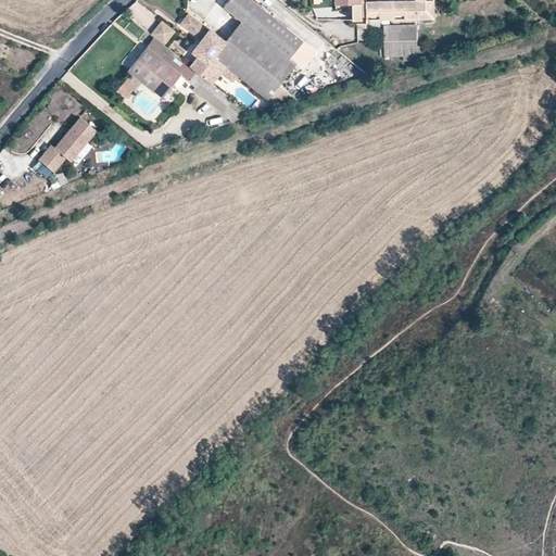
[(295,63),(302,68),(321,43),(310,34),(303,41),(252,0),(229,0),(225,5),(243,21),(215,55),(226,64),(237,73),(268,98),(295,63)]
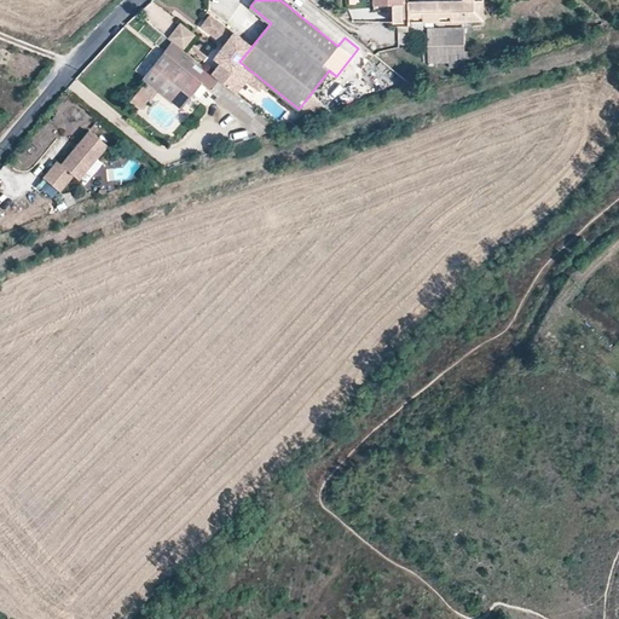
[(392,21),(409,21),(408,0),(406,0),(400,1),(400,0),(374,0),(374,3),(392,1),(392,21)]
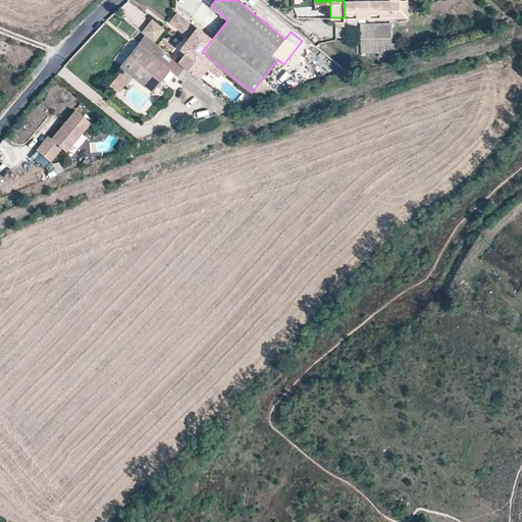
[(344,0),(345,17),(380,16),(408,16),(407,0),(344,0)]
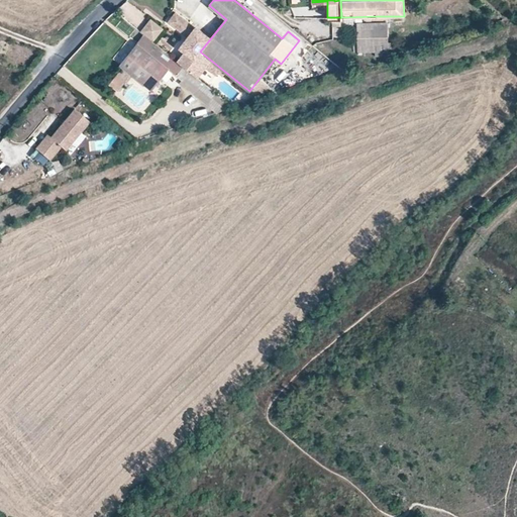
[(134,25),(142,19),(132,2),(123,7),(134,25)]
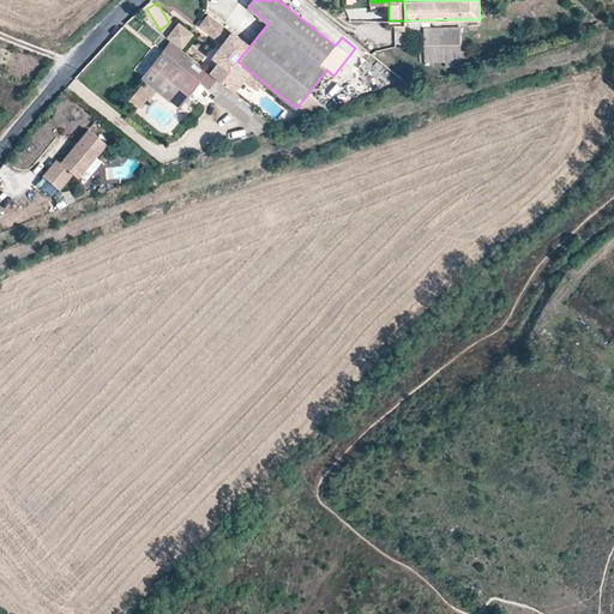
[(250,71),(238,61),(250,46),(209,12),(199,24),(218,40),(221,36),(226,40),(223,43),(214,55),(220,60),(224,65),(216,76),(234,89),(242,78),(250,71)]
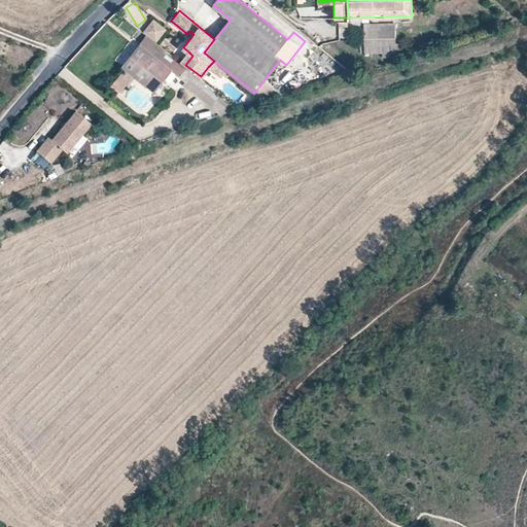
[(167,31),(153,21),(145,31),(159,42),(167,31)]
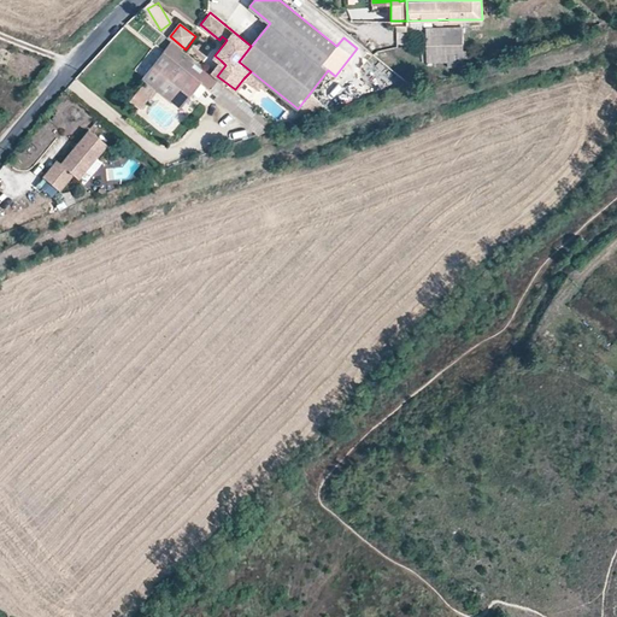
[(463,62),(462,28),(427,28),(427,62),(463,62)]
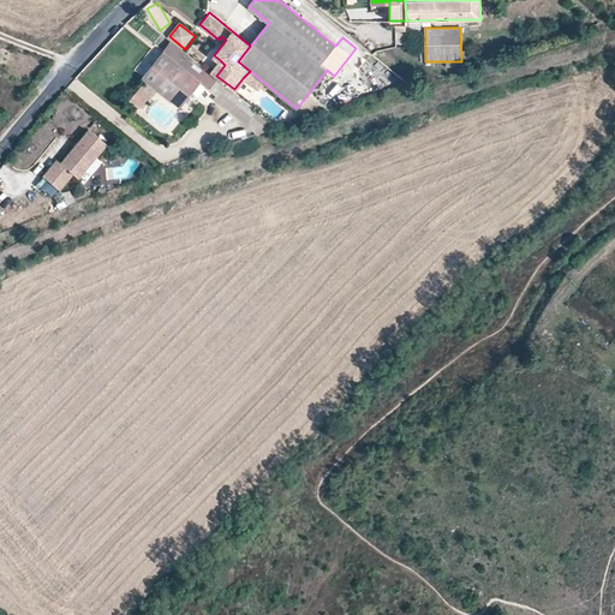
[(207,88),(214,81),(216,77),(173,42),(143,77),(147,79),(155,88),(178,106),(199,82),(207,88)]
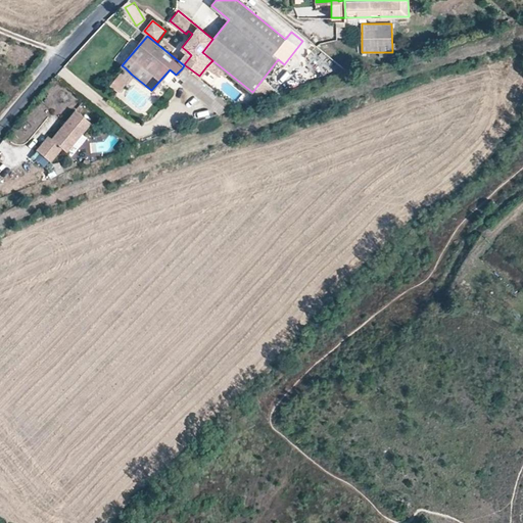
[(301,54),(326,75),(330,69),(305,50),(301,54)]
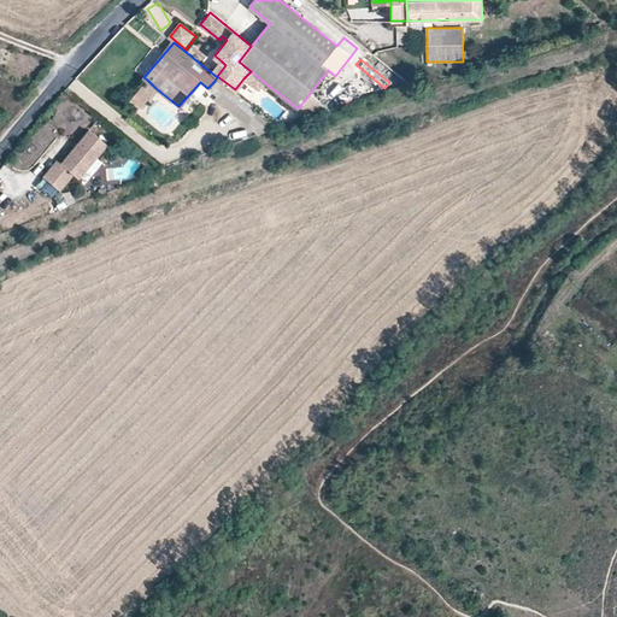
[(221,60),(212,71),(217,76),(225,65),(221,60)]
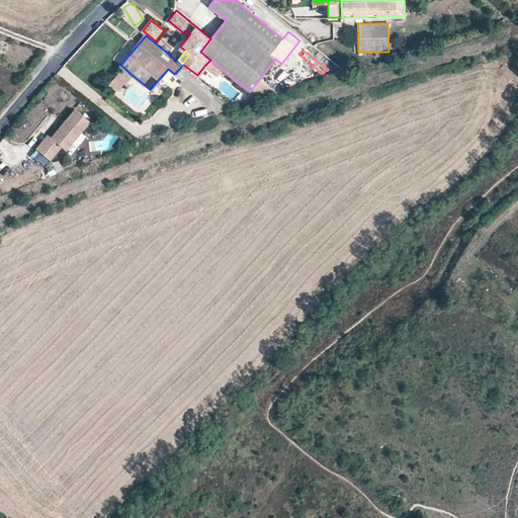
[(221,68),(210,60),(204,66),(216,75),(221,68)]
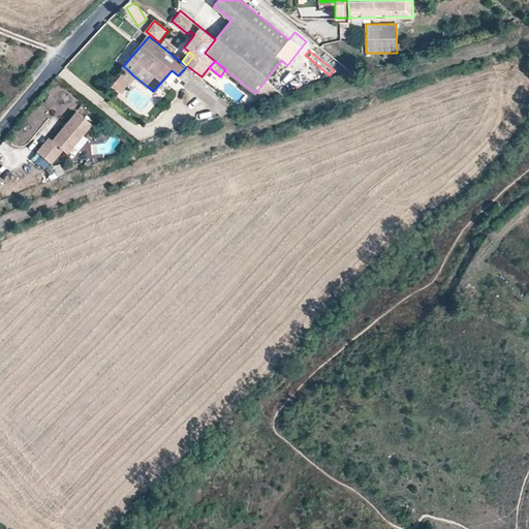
[(133,75),(126,68),(116,83),(123,89),(133,75)]
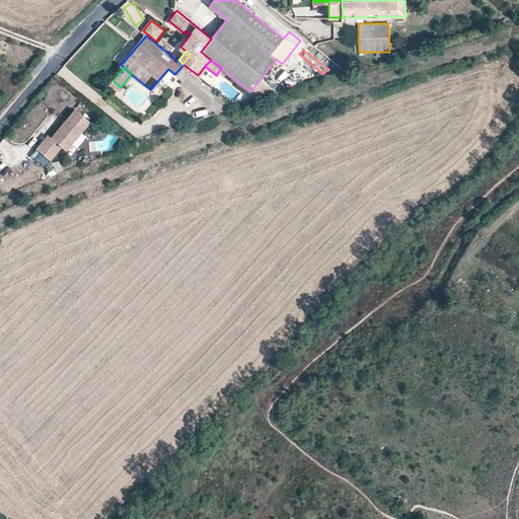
[(181,81),(188,74),(180,68),(174,74),(175,75),(174,76),(181,81)]
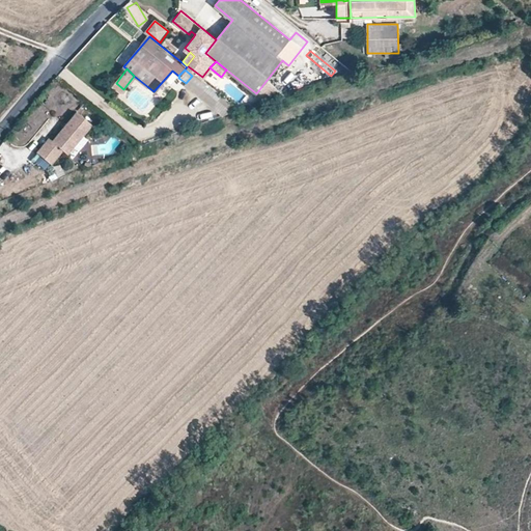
[(123,89),(116,83),(112,87),(119,93),(123,89)]
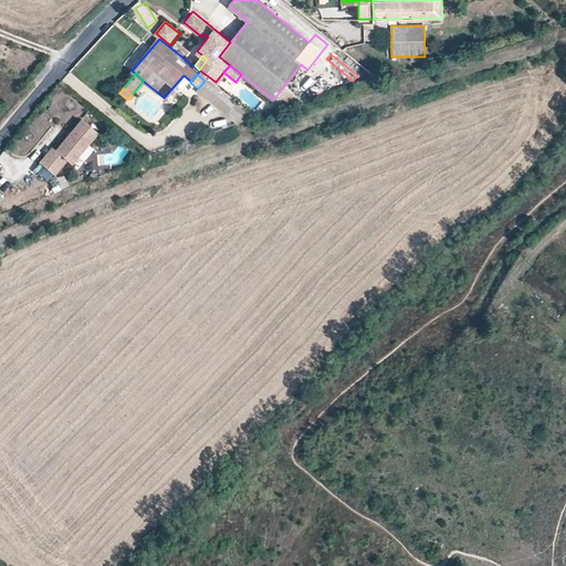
[(98,135),(81,122),(55,150),(52,148),(39,163),(55,177),(66,164),(73,166),(98,135)]
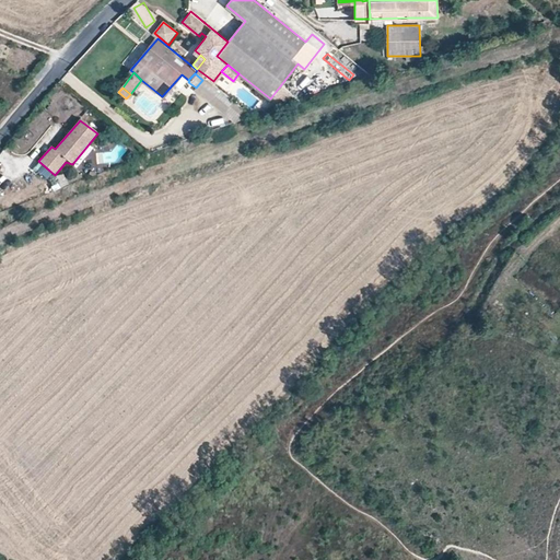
[(44,166),(38,170),(46,181),(50,176),(44,166)]
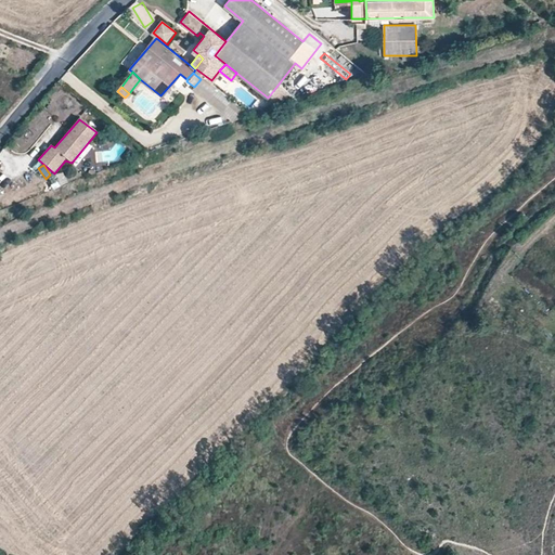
[(63,172),(55,176),(61,186),(67,183),(63,172)]
